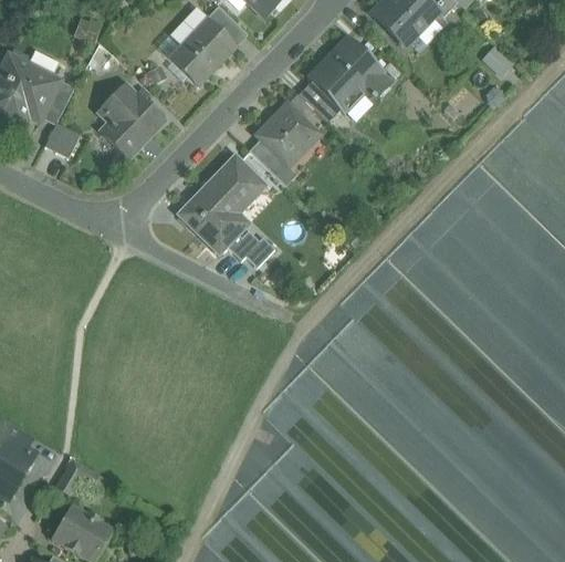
[(251,0),(265,13),(263,14),(264,16),(280,0),(251,0)]
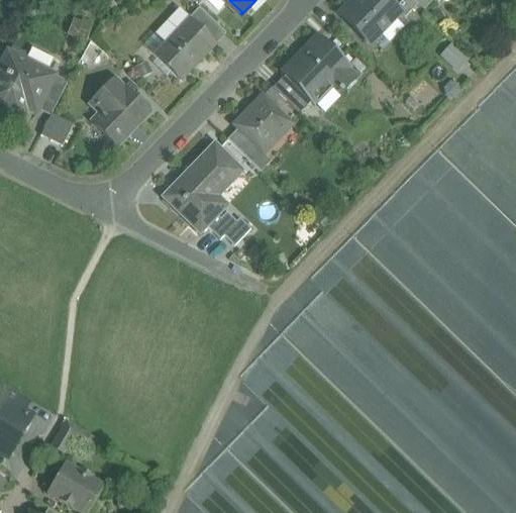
[(356,0),(354,3),(351,1),(340,12),(370,40),(399,10),(400,9),(390,0),(356,0)]
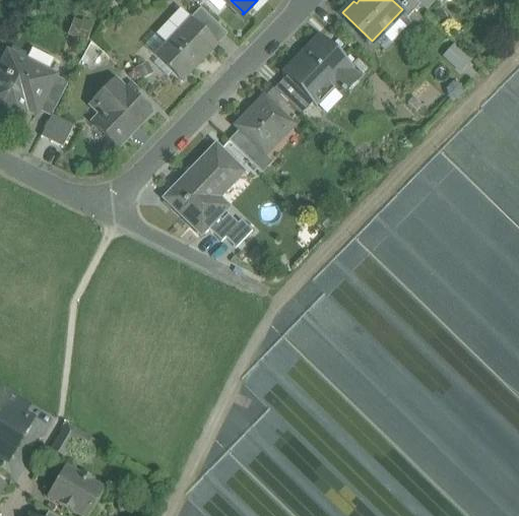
[(392,0),(402,9),(401,10),(407,15),(420,1),(419,0),(392,0)]
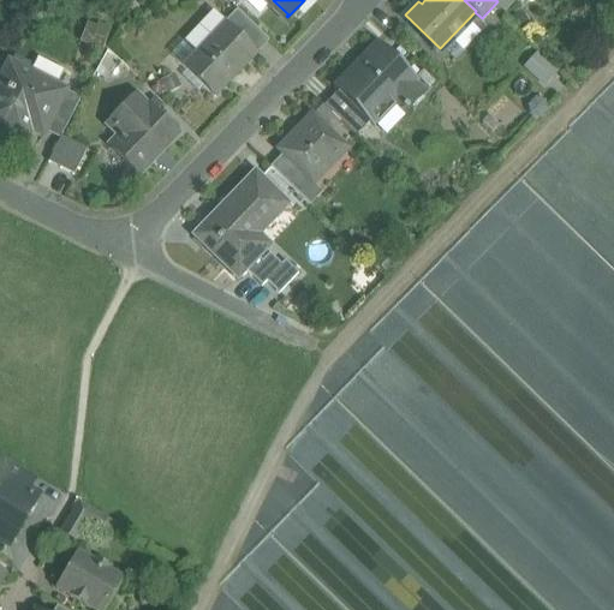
[(267,34),(238,6),(226,18),(255,46),(267,34)]
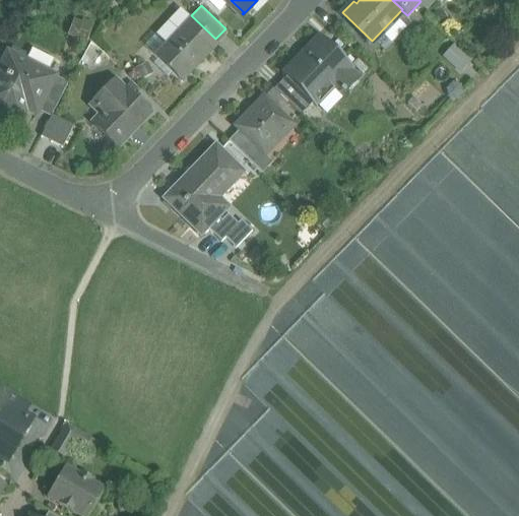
[(191,15),(154,53),(182,79),(218,42),(215,39),(191,15)]
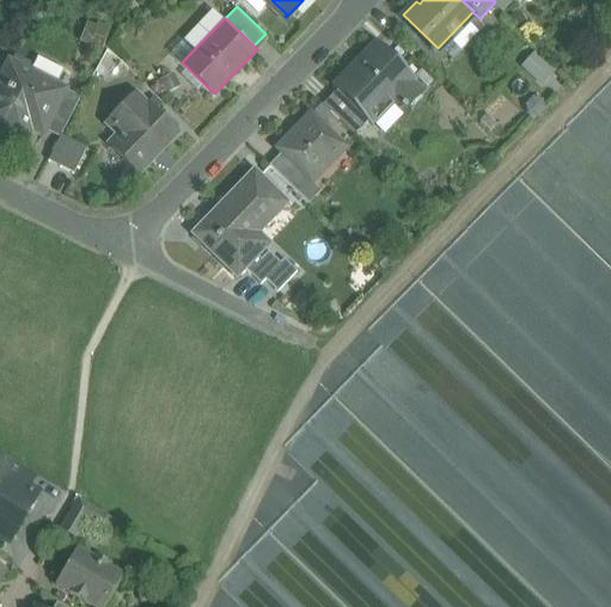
[(378,41),(335,85),(370,117),(373,122),(376,120),(368,112),(389,91),(401,102),(399,103),(399,109),(401,109),(403,110),(423,89),(411,77),(413,75),(378,41)]
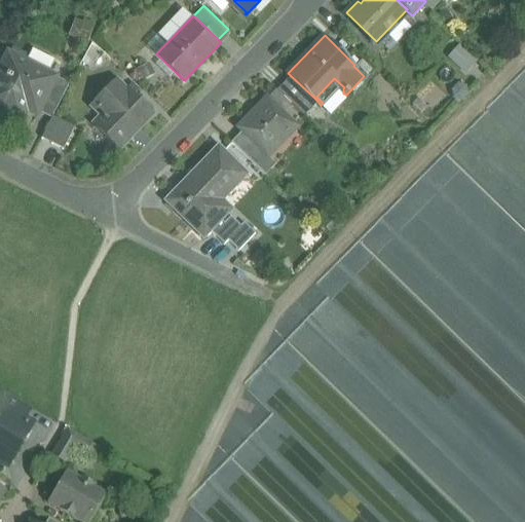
[(467,69),(479,57),(460,40),(449,52),(467,69)]
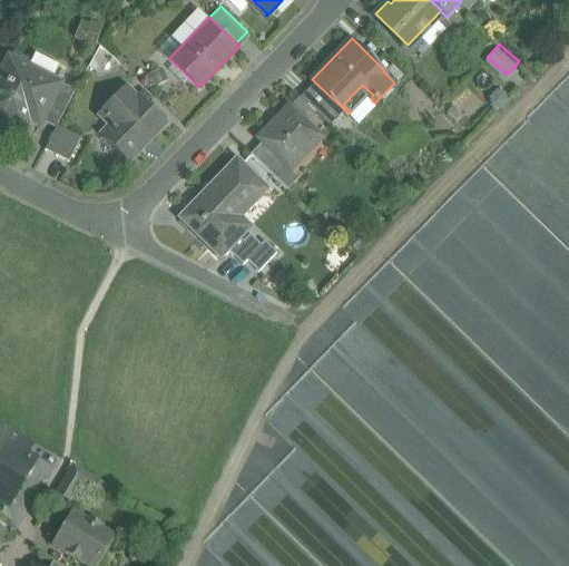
[(61,80),(9,54),(0,70),(0,118),(22,130),(32,113),(41,117),(46,109),(47,109),(58,88),(61,80)]
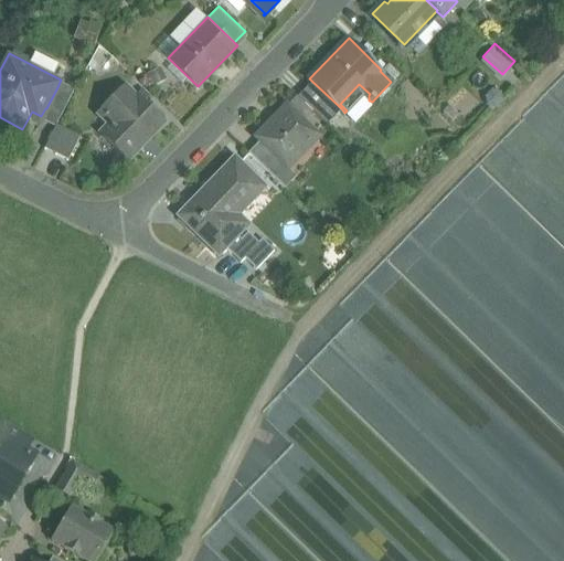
[(341,108),(311,81),(298,94),(328,122),(341,108)]
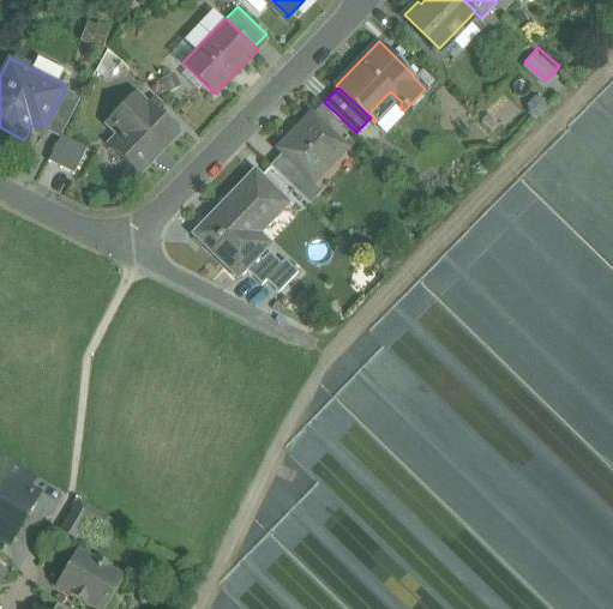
[(178,131),(137,91),(118,112),(128,122),(110,140),(140,170),(178,131)]
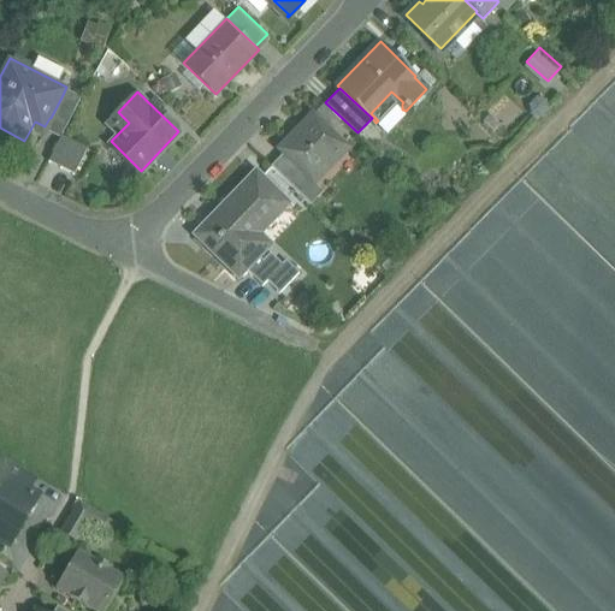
[(63,95),(51,118),(49,118),(45,126),(61,135),(63,132),(77,102),(63,95)]
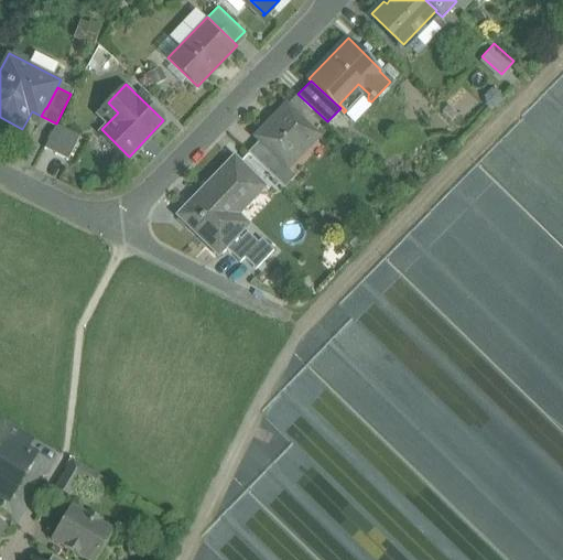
[(287,101),(255,135),(259,139),(284,162),(285,162),(316,130),(287,101)]
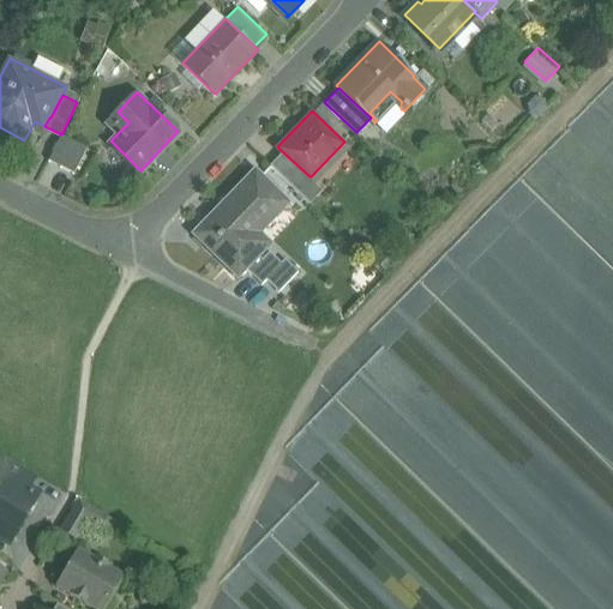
[(88,145),(62,132),(61,134),(49,157),(74,170),(88,145)]
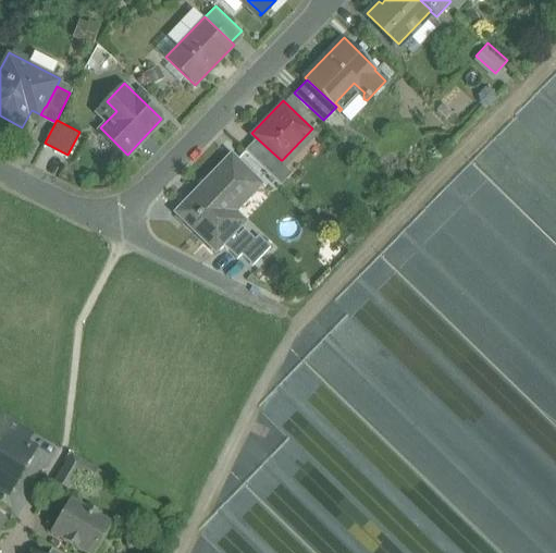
[(256,137),(246,148),(282,183),(293,171),(282,160),(281,160),(256,137)]
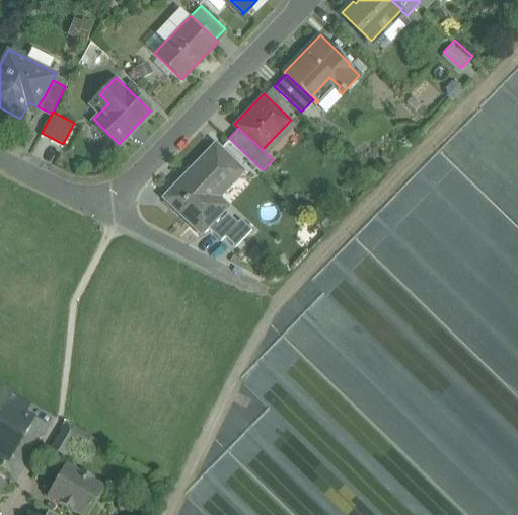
[(216,142),(164,196),(201,231),(218,214),(207,203),(225,184),(227,186),(243,169),(216,142)]
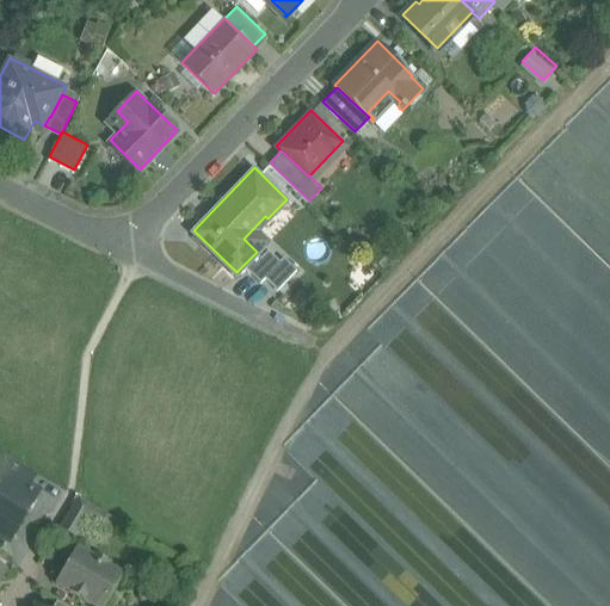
[(266,243),(236,283),(269,307),(299,267),(266,243)]
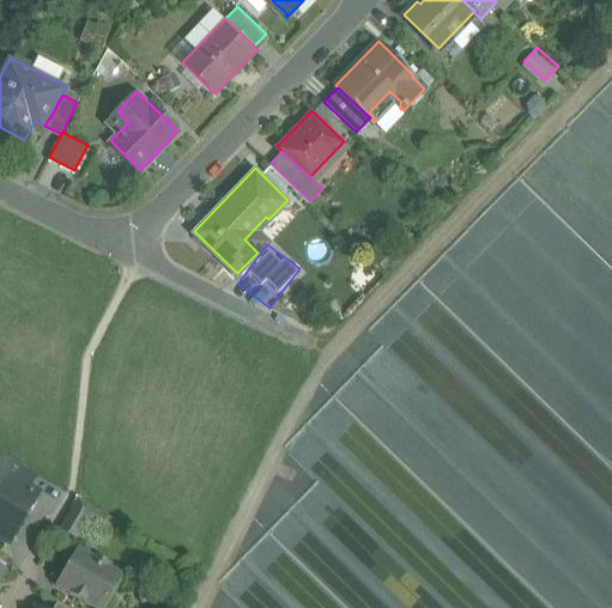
[(36,470),(0,449),(0,469),(28,485),(36,470)]
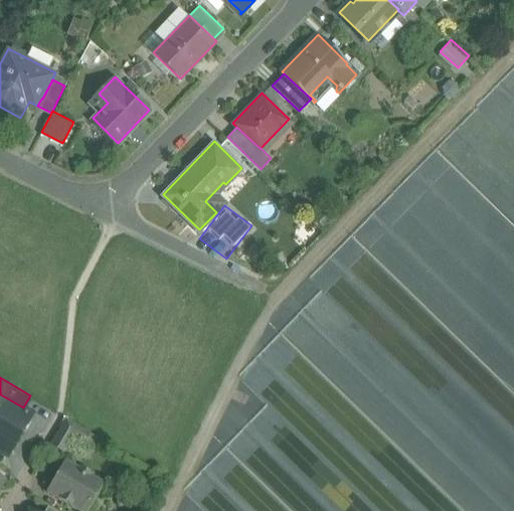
[(23,407),(0,394),(0,446),(9,452),(32,413),(23,407)]
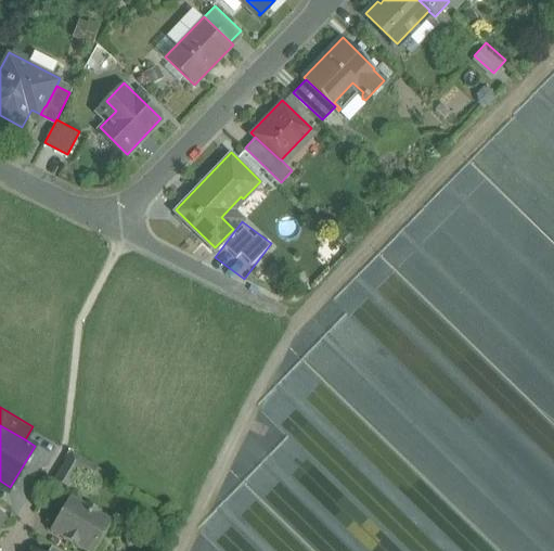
[(73,449),(55,477),(68,485),(77,470),(91,478),(98,465),(106,471),(107,470),(73,449)]
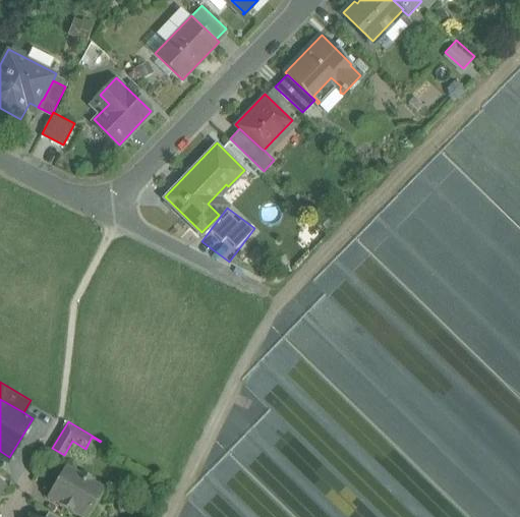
[(80,472),(66,464),(48,496),(83,516),(87,516),(105,486),(93,479),(94,477),(81,470),(80,472)]
